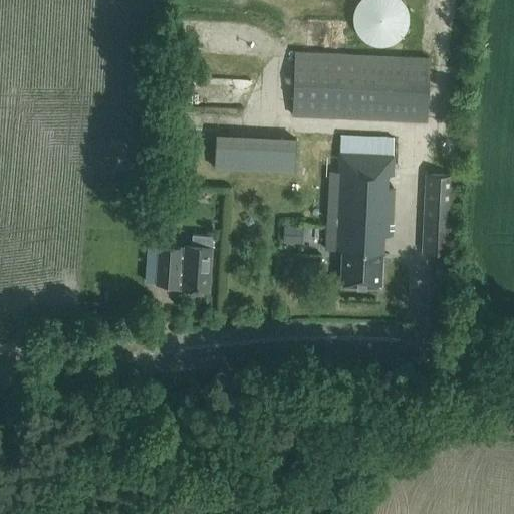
[(379,45),(384,45),(389,44),(394,42),(397,40),(399,37),(402,34),(404,31),(406,27),(408,22),(408,16),(407,11),(406,6),(404,3),(402,0),(356,0),(354,4),(353,8),(352,13),(351,17),(352,22),(353,26),(356,32),(360,36),(364,40),(370,43),(374,44),(379,45)]
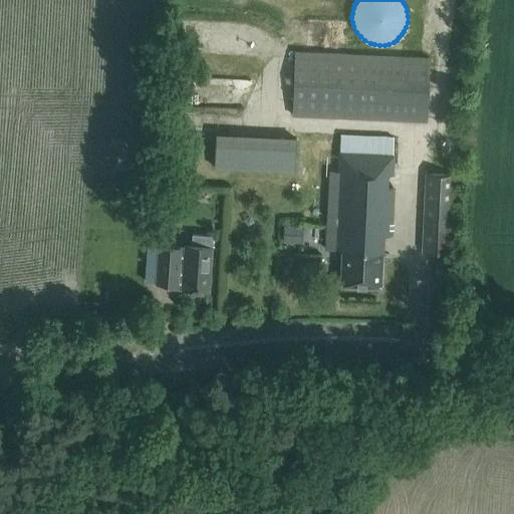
[(425,120),(428,57),(295,51),(292,114),(425,120)]
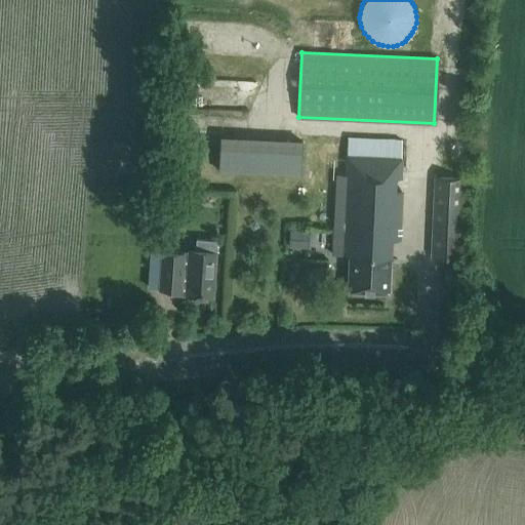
[(226,111),(244,111),(244,92),(226,91),(226,111)]
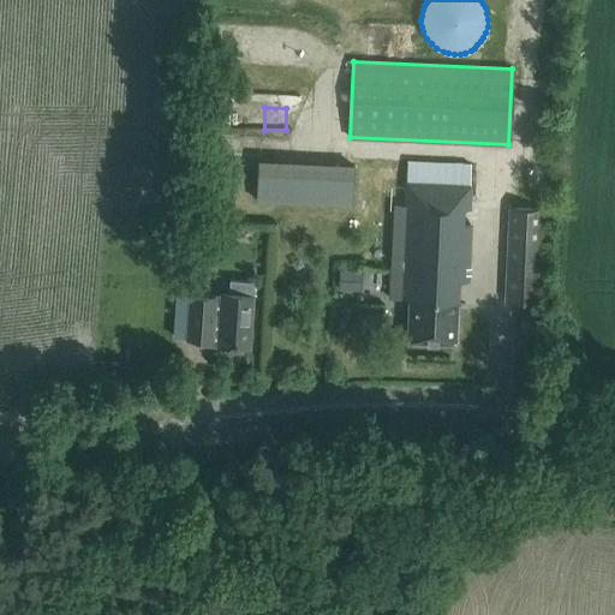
[(467,209),(470,163),(407,161),(405,204),(394,203),(389,298),(408,299),(406,339),(454,341),(457,281),(466,281),(470,224),(461,224),(463,209),(467,209)]
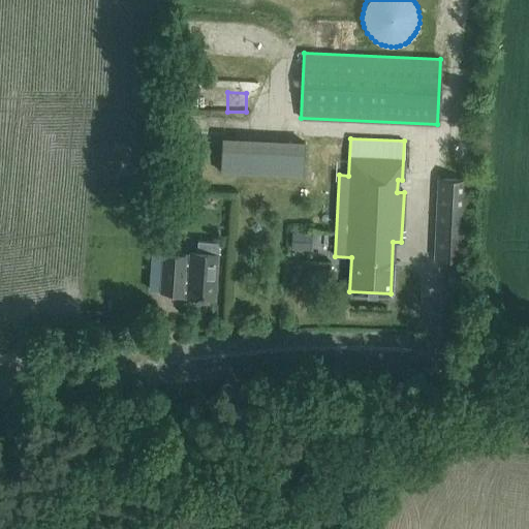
[(473,158),(441,156),(440,179),(437,179),(434,256),(461,257),(465,180),(472,180),(473,158)]
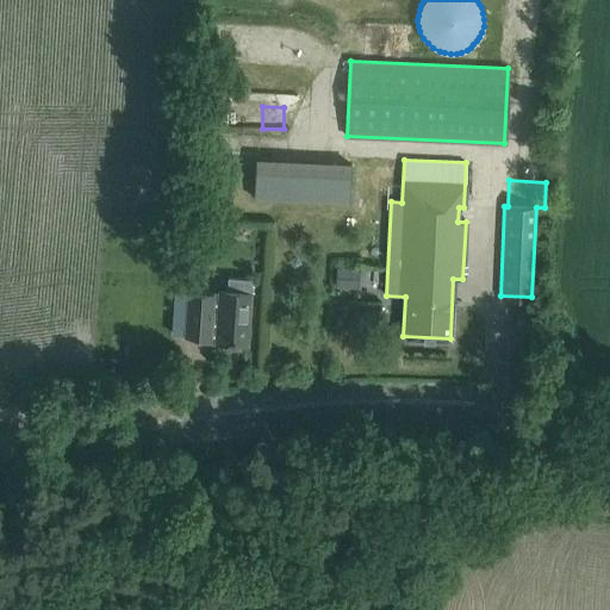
[(249,291),(250,279),(228,277),(226,290),(218,290),(218,294),(188,292),(185,336),(216,337),(216,342),(247,344),(249,291)]
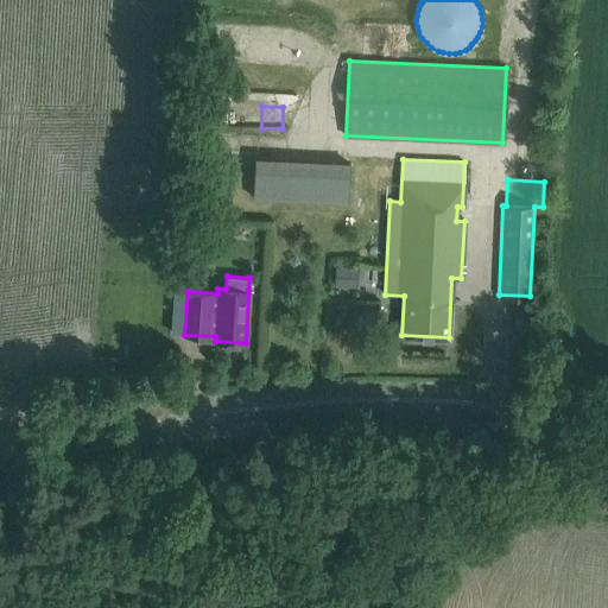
[(558,354),(561,337),(548,335),(545,353),(558,354)]
